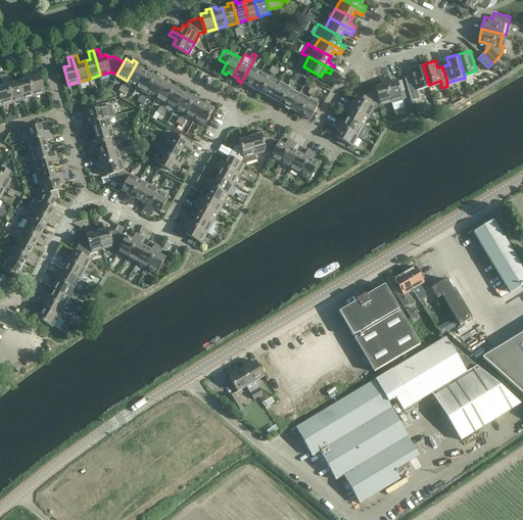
[(137,62),(127,81),(137,86),(145,69),(140,66),(142,64),(137,62)]
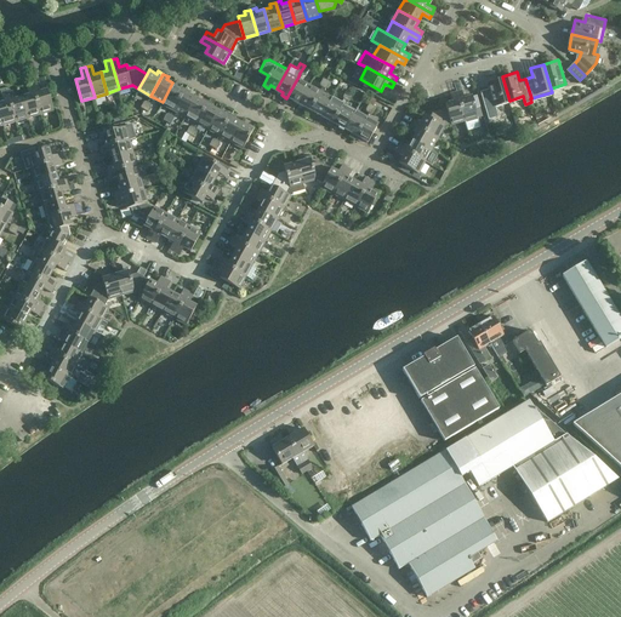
[(600,83),(592,74),(588,78),(597,85),(600,83)]
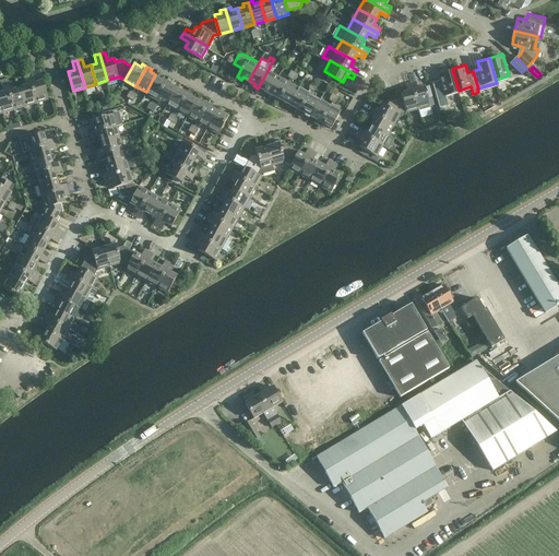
[(269,69),(258,89),(262,91),(263,89),(270,92),(278,74),(269,69)]
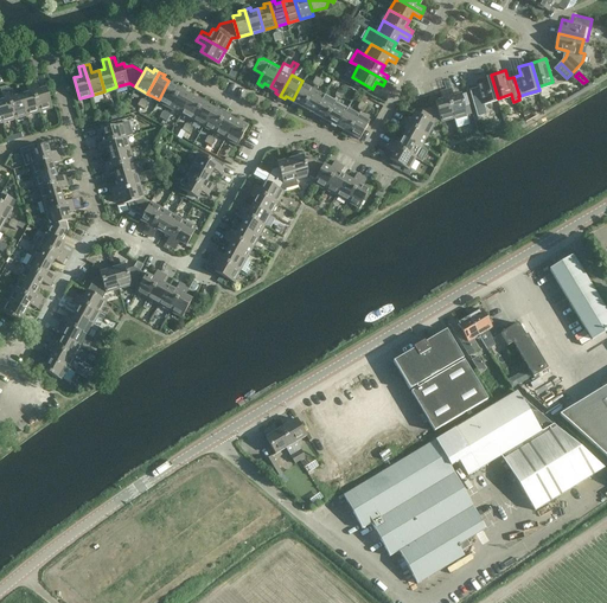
[(478,87),(470,89),(477,114),(486,111),(484,102),(498,98),(491,75),(475,78),(478,87)]
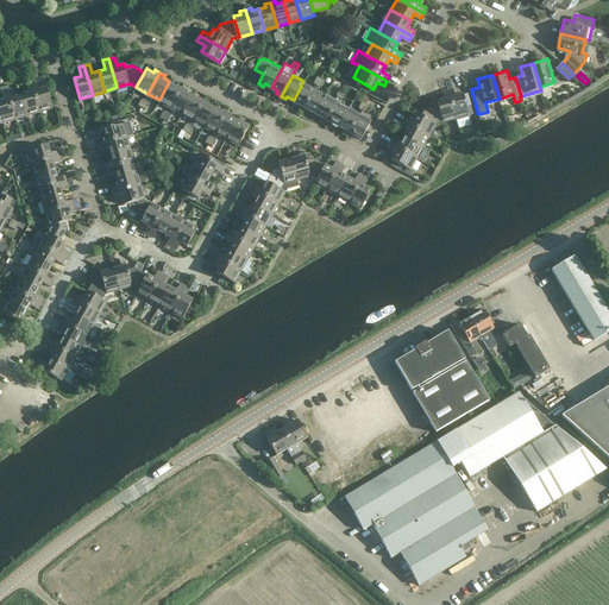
[(38,79),(32,81),(41,109),(54,106),(48,84),(41,87),(38,79)]
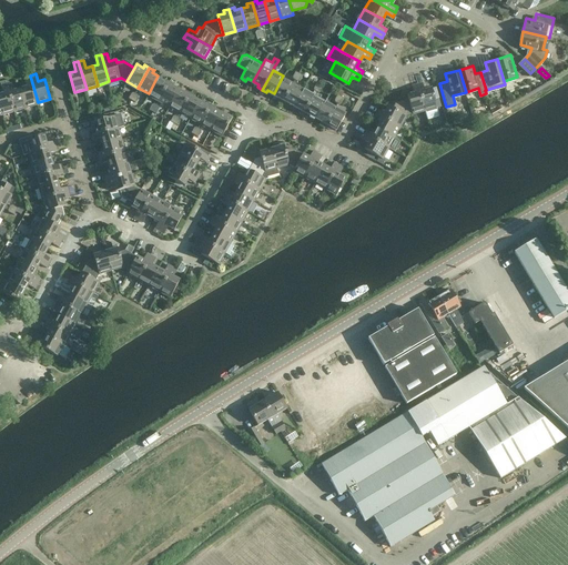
[(27,84),(20,87),(27,106),(38,102),(30,76),(24,77),(27,84)]
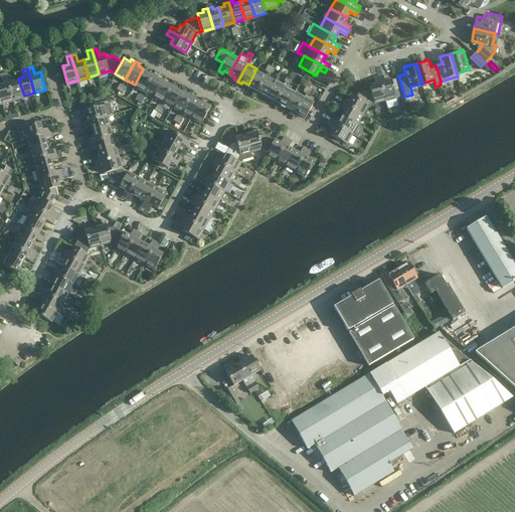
[(149,71),(143,68),(135,84),(144,90),(154,71),(150,69),(149,71)]
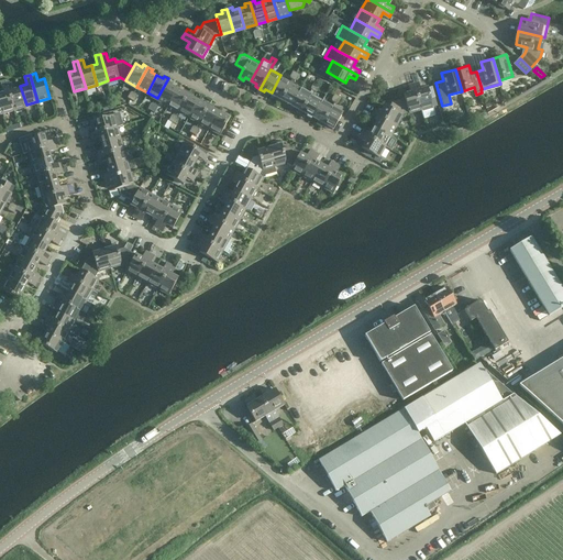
[(280,75),(272,92),(277,96),(276,98),(280,100),(291,80),(280,75)]
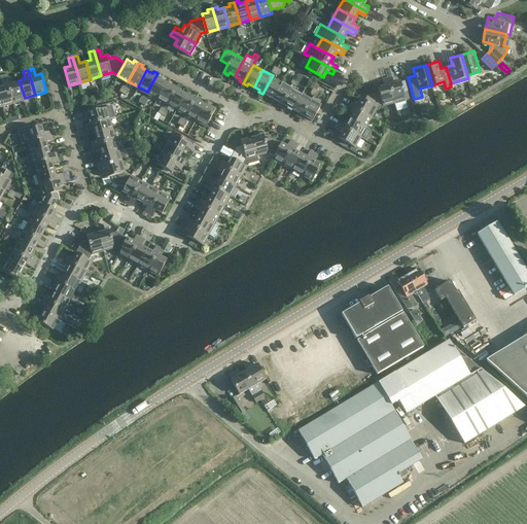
[(157,73),(147,92),(157,97),(166,81),(161,78),(162,75),(157,73)]
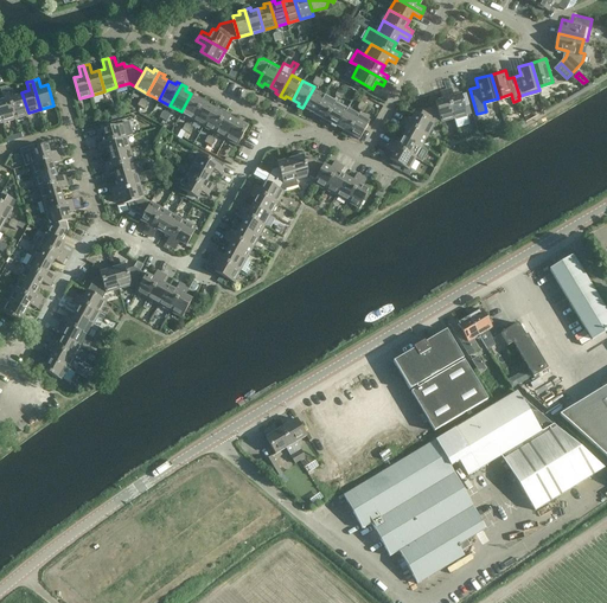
[(13,85),(7,88),(16,116),(29,113),(21,92),(16,94),(13,85)]
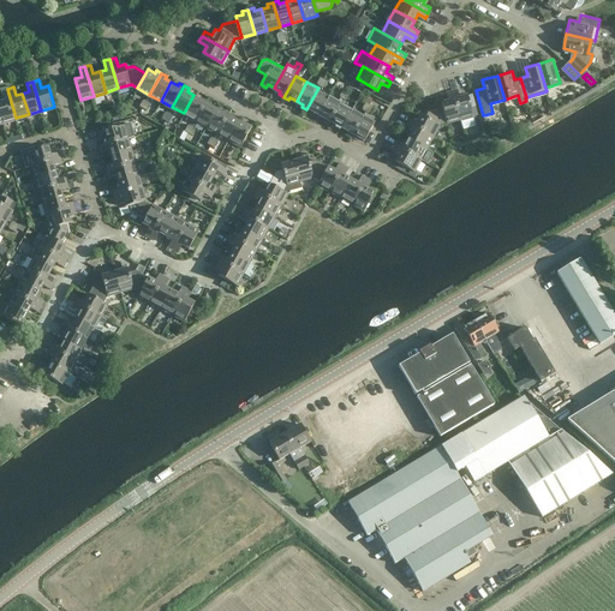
[(452,88),(460,117),(464,126),(476,123),(467,93),(460,95),(458,87),(452,88)]
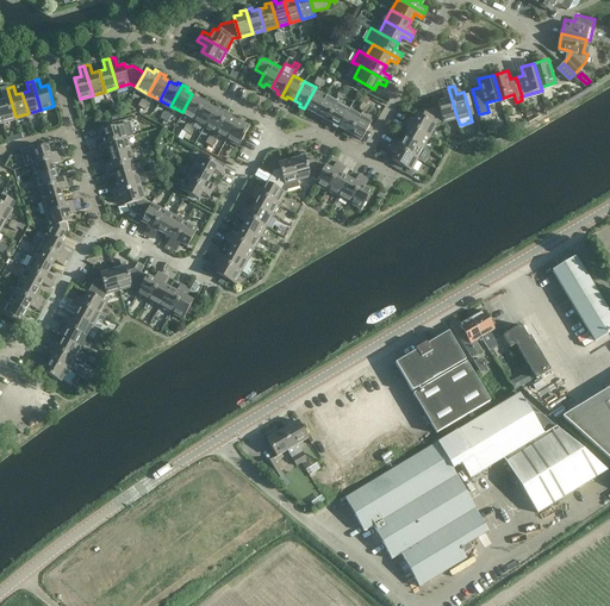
[(316,87),(304,108),(309,112),(310,108),(317,112),(327,93),(316,87)]
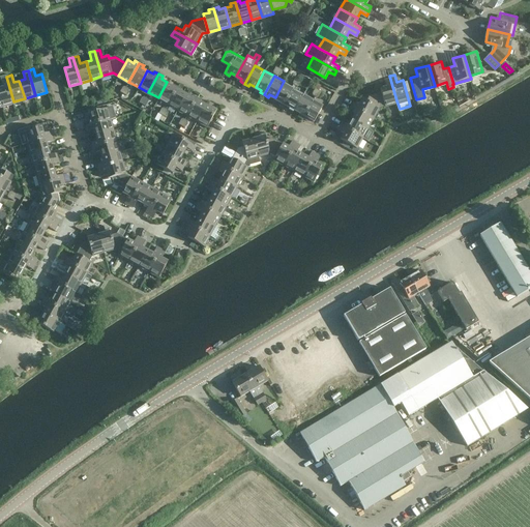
[(380,86),(382,90),(386,105),(385,105),(386,112),(389,111),(388,104),(396,100),(389,76),(385,78),(387,85),(380,86)]
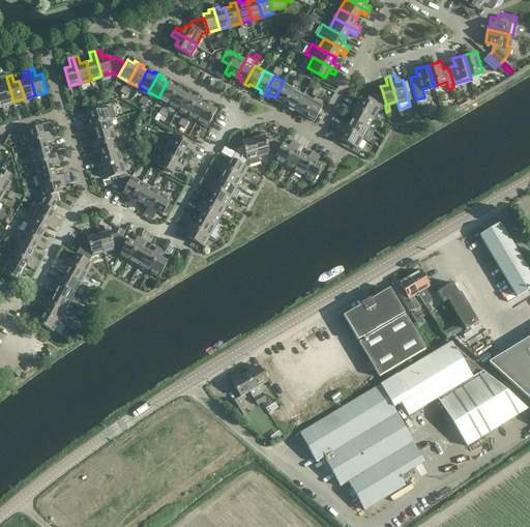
[(6,77),(1,78),(3,85),(0,86),(0,94),(3,105),(13,101),(6,77)]
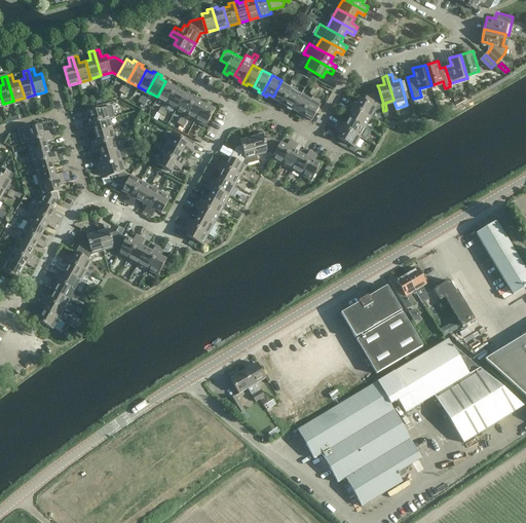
[(282,80),(273,97),(278,100),(276,102),(282,105),(292,85),(282,80)]
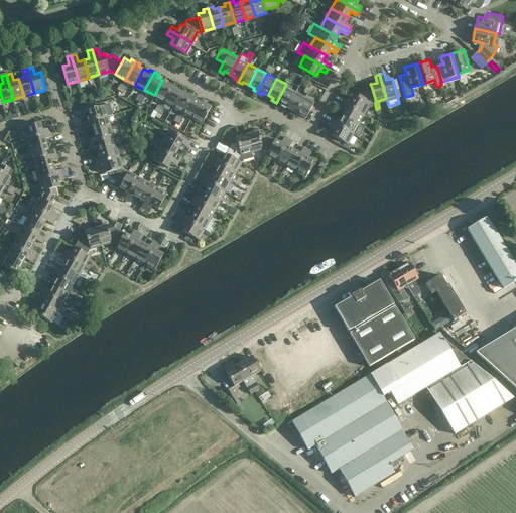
[(162,80),(154,95),(163,100),(173,82),(169,80),(167,82),(162,80)]
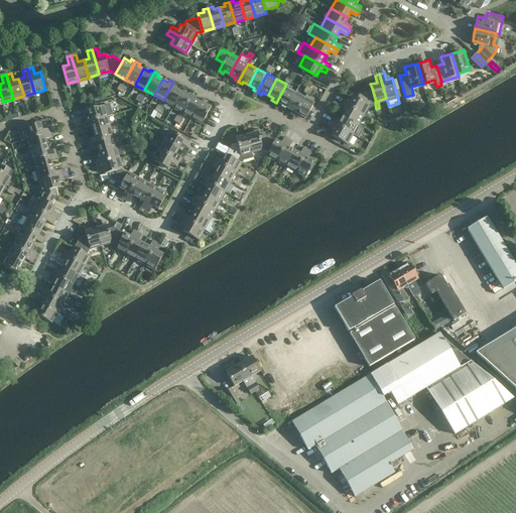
[(173,82),(163,100),(173,106),(181,90),(176,87),(177,85),(173,82)]
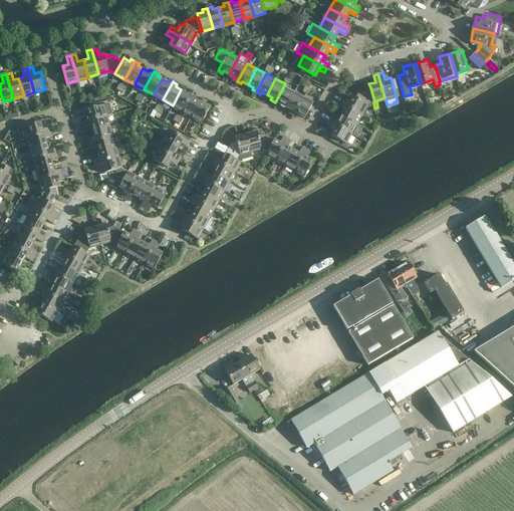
[(285,83),(275,102),(279,104),(280,102),(285,104),(294,89),(285,83)]
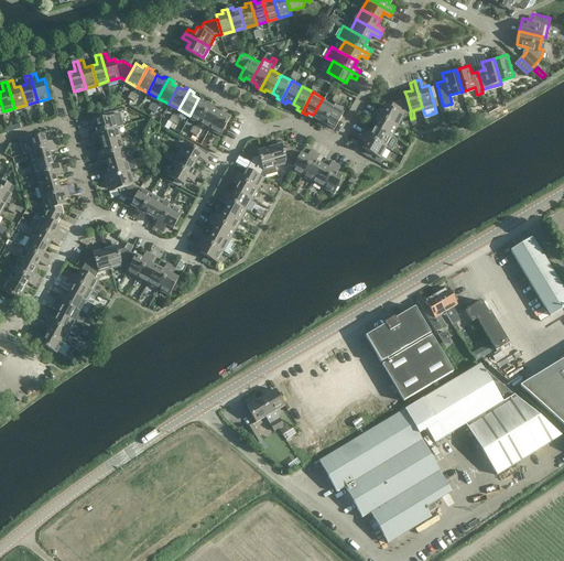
[(376,106),(373,110),(398,123),(404,112),(410,111),(411,111),(407,96),(393,99),(390,106),(387,104),(383,109),(376,106)]
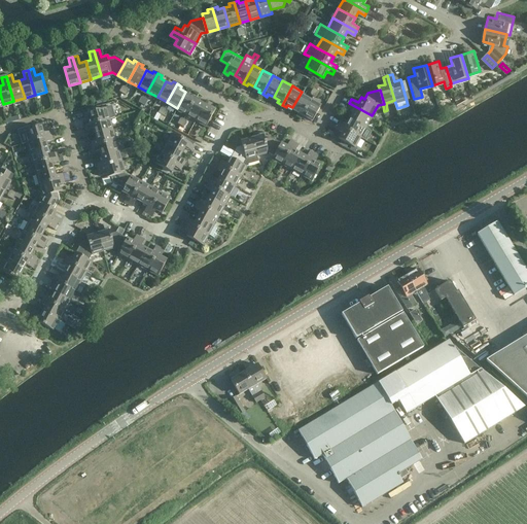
[(190,95),(185,92),(177,108),(186,113),(197,95),(192,92),(190,95)]
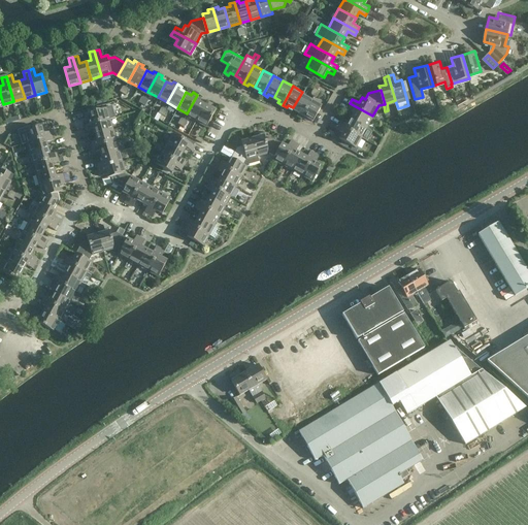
[(312,97),(302,92),(293,107),(299,110),(297,113),(301,116),(312,97)]
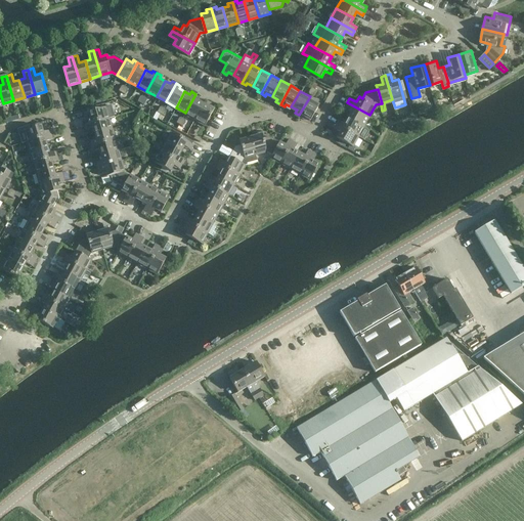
[(200,96),(195,94),(185,113),(194,118),(204,101),(199,99),(200,96)]
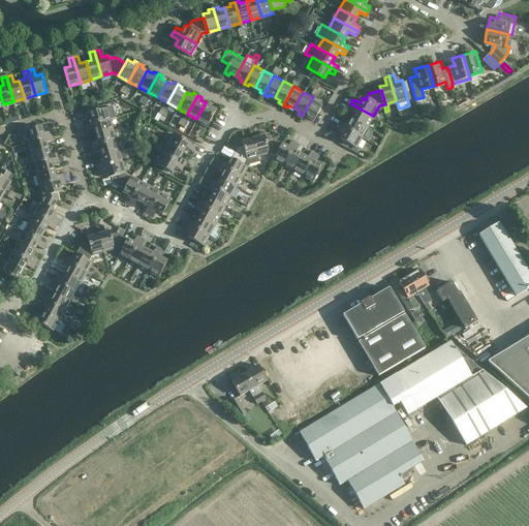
[(322,102),(313,97),(302,116),(307,118),(308,116),(314,119),(322,102)]
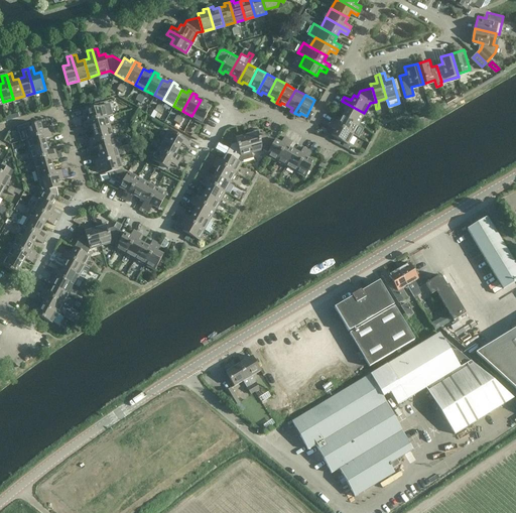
[(201,100),(191,116),(202,121),(212,103),(208,101),(206,103),(201,100)]
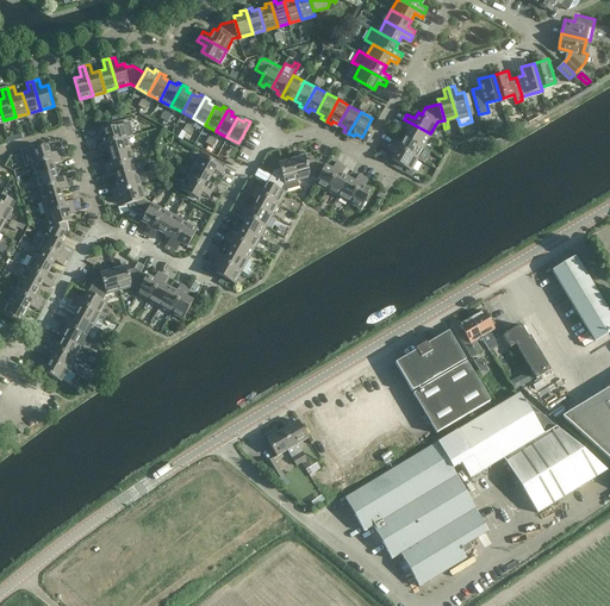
[(105,135),(97,137),(99,143),(128,135),(132,133),(129,119),(124,120),(124,122),(104,127),(105,135)]
